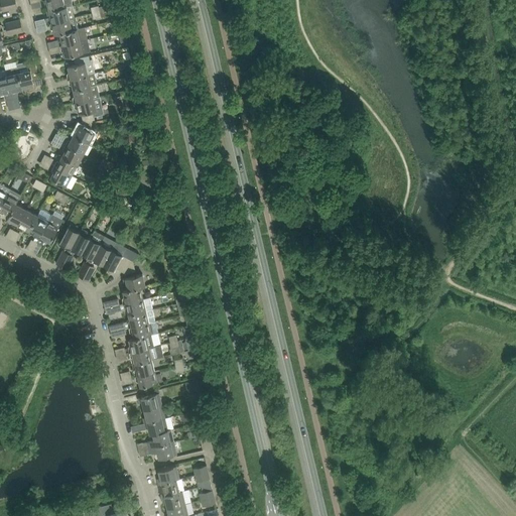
[(47,2),(49,10),(67,6),(73,5),(72,2),(73,2),(72,0),(43,0),(45,3),(47,2)]
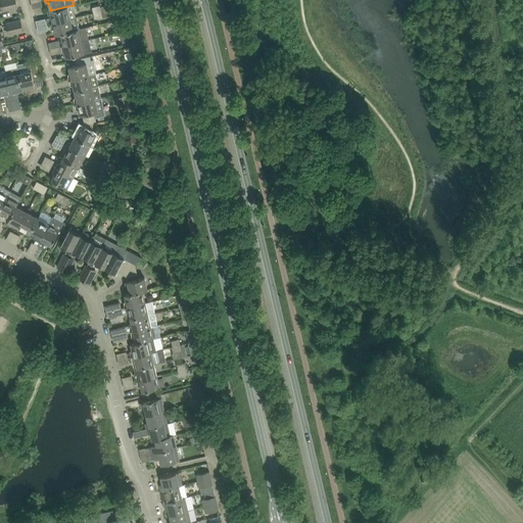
[(16,2),(2,5),(3,11),(18,8),(16,2)]
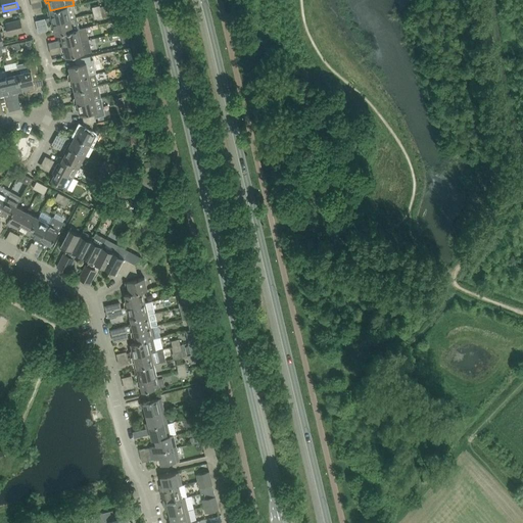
[(94,7),(93,9),(94,13),(101,11),(101,10),(109,9),(108,4),(100,6),(100,5),(94,7)]
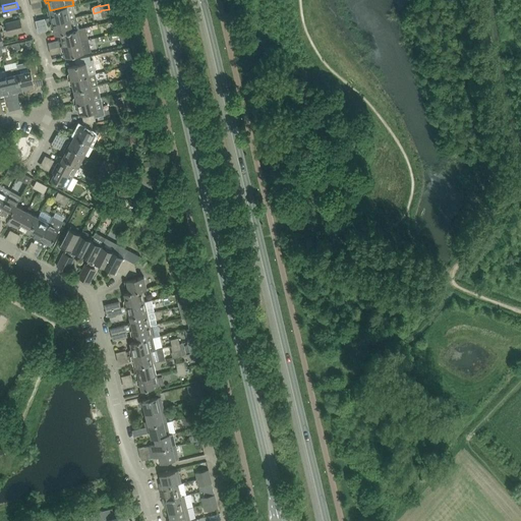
[(47,19),(48,23),(70,18),(67,6),(50,10),(48,11),(49,18),(47,19)]
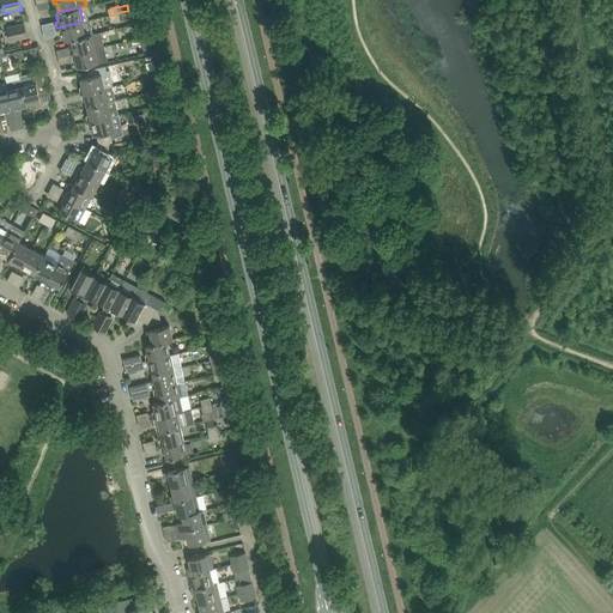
[(64,30),(66,41),(72,40),(93,34),(90,19),(83,22),(56,28),(56,29),(59,28),(60,31),(64,30)]
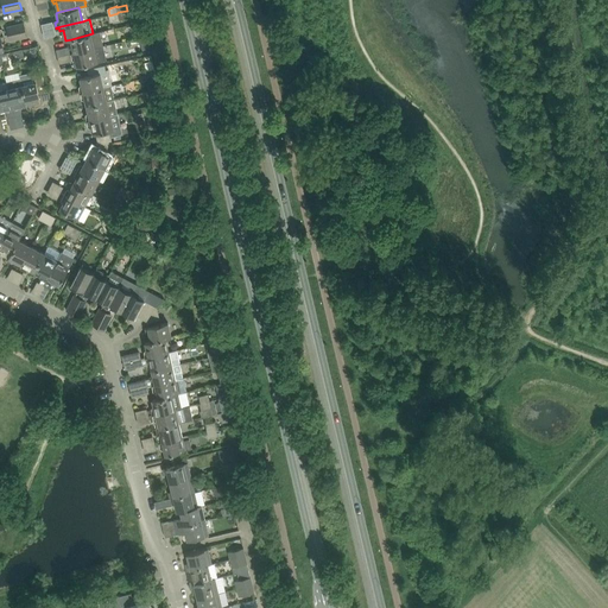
[(54,21),(40,24),(43,37),(55,35),(54,21)]
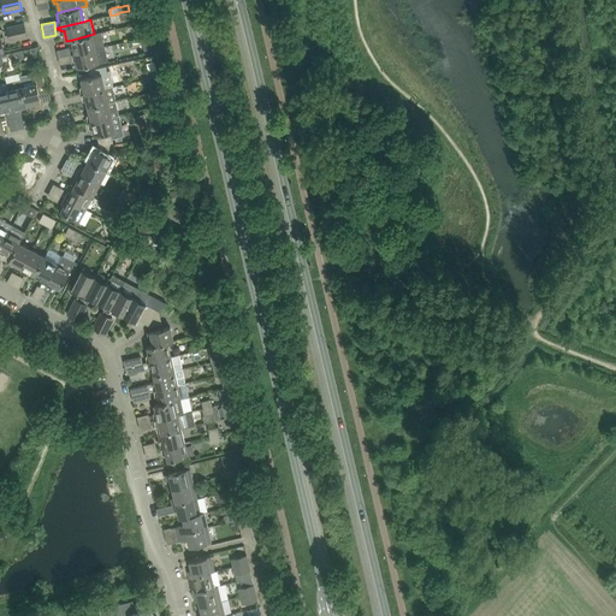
[(146,22),(137,24),(141,37),(149,36),(148,30),(146,22)]
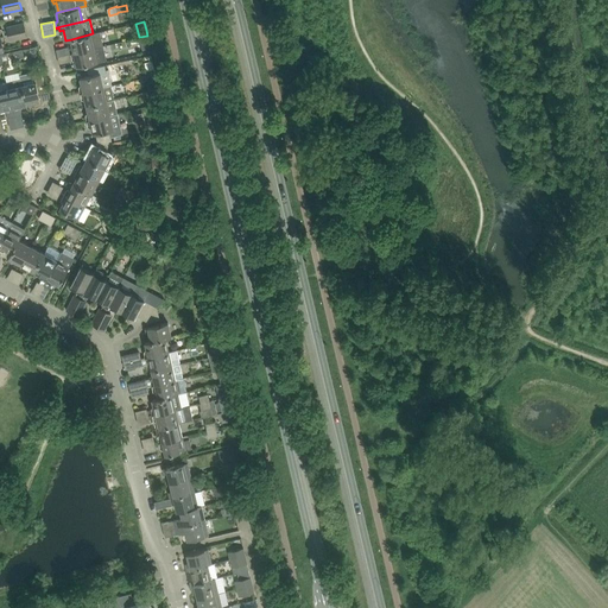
[(7,27),(8,35),(26,30),(25,23),(7,27)]
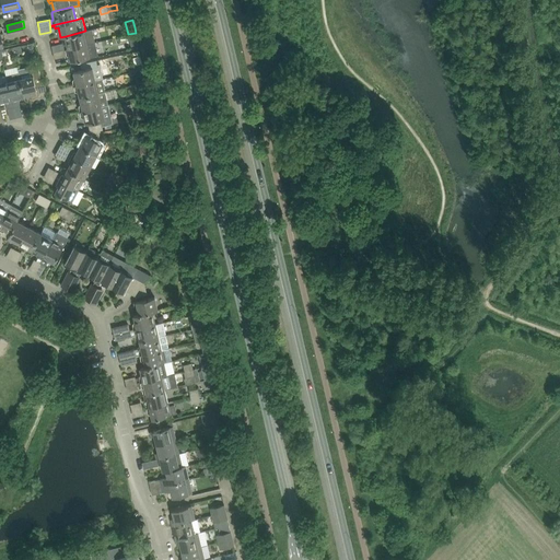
[(24,27),(8,32),(10,38),(25,34),(24,27)]
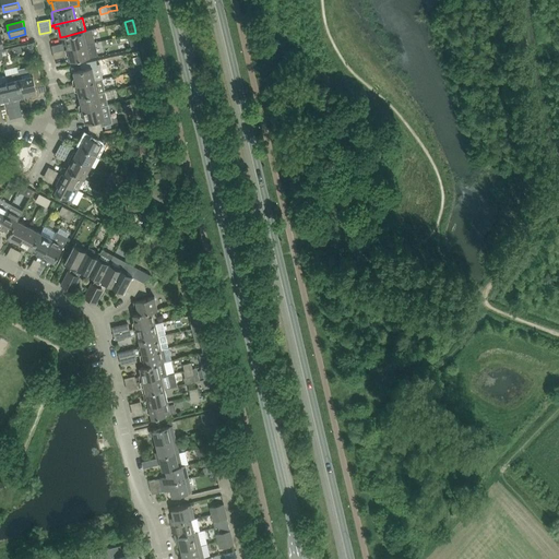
[(60,44),(52,46),(54,51),(87,44),(94,43),(95,42),(92,30),(85,31),(66,36),(67,42),(60,44)]
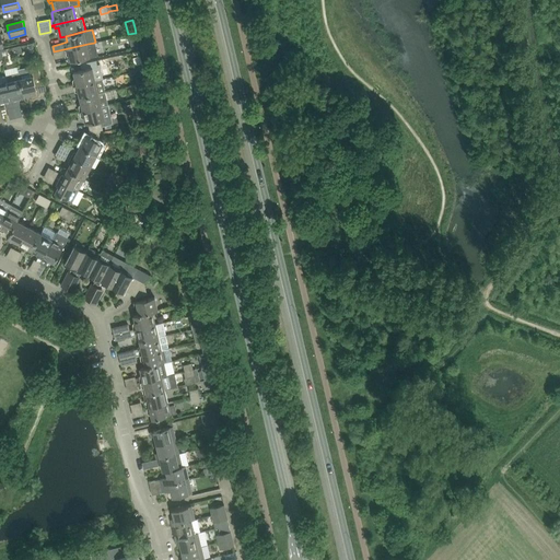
[(88,44),(54,51),(55,59),(63,57),(68,56),(69,62),(71,61),(90,57),(96,56),(94,43),(88,44)]
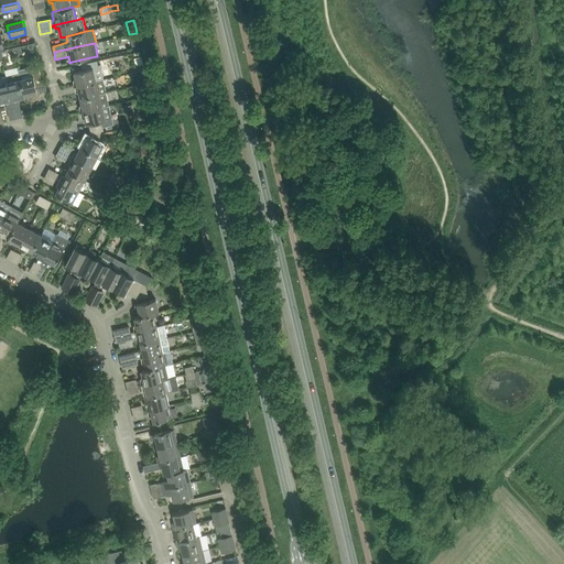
[(134,58),(137,66),(143,64),(142,56),(134,58)]
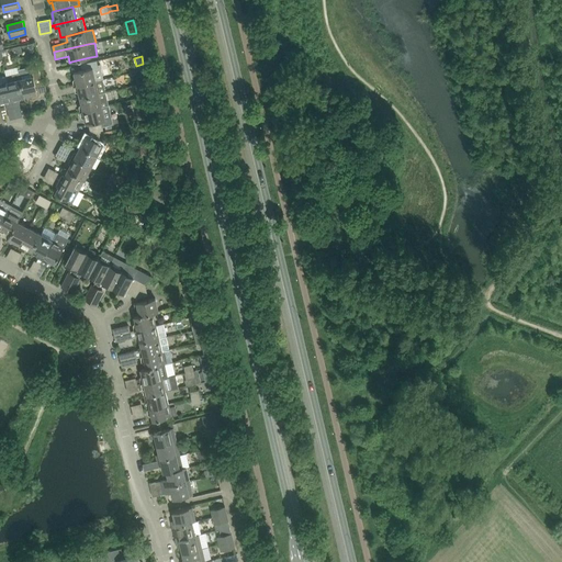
[(74,82),(75,86),(103,79),(104,79),(100,64),(98,64),(97,59),(81,64),(83,70),(75,72),(77,81),(74,82)]
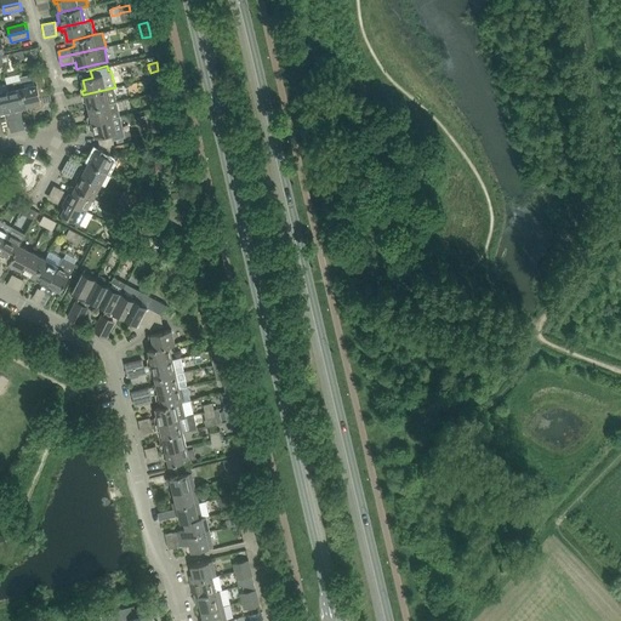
[(35,73),(21,77),(22,81),(28,108),(29,108),(38,106),(39,108),(53,104),(51,96),(51,92),(47,93),(43,75),(36,78),(35,73)]
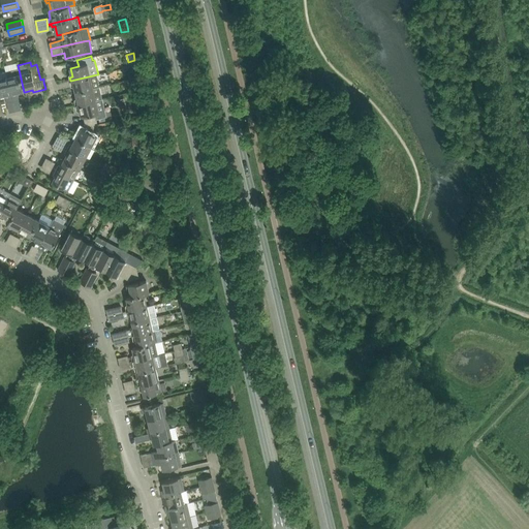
[(127,67),(129,74),(137,72),(135,65),(127,67)]
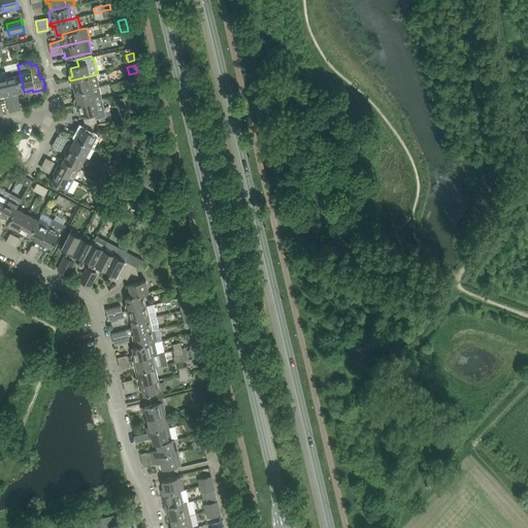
[(6,72),(7,77),(13,101),(18,100),(20,97),(19,93),(24,92),(19,69),(6,72)]
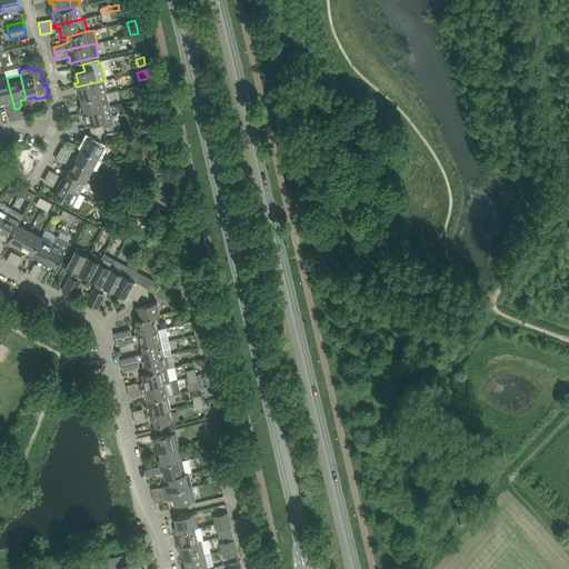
[(80,90),(82,99),(108,93),(105,80),(76,87),(77,91),(80,90)]
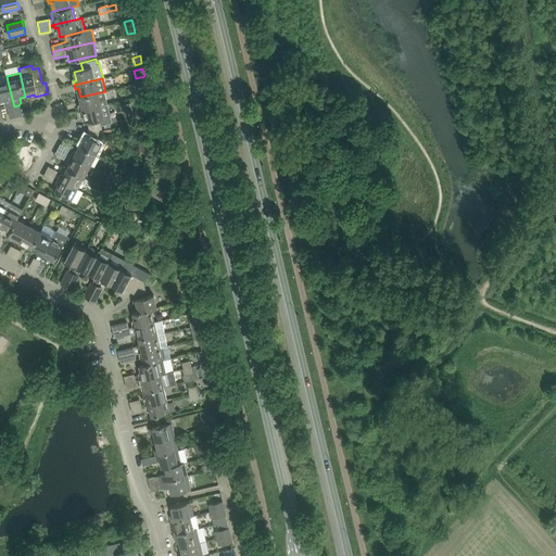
[(8,81),(0,83),(0,102),(7,101),(7,105),(10,108),(14,106),(8,81)]
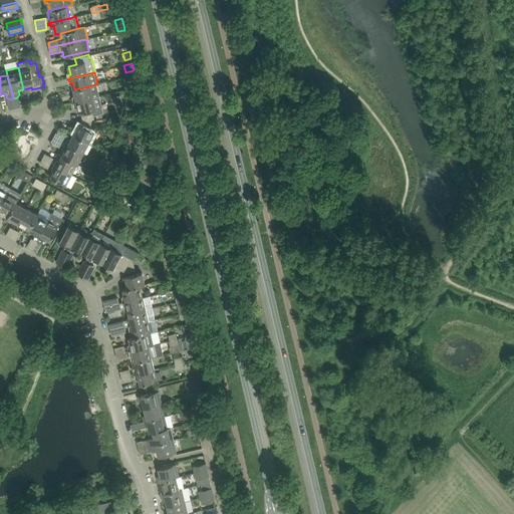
[(73,98),(74,102),(100,96),(97,84),(74,89),(76,98),(73,98)]
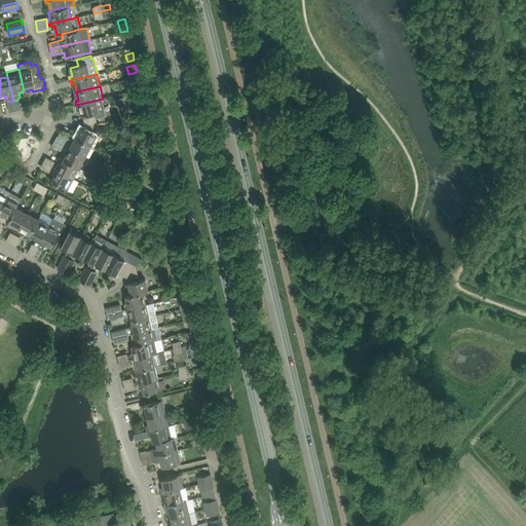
[(83,116),(85,122),(98,123),(97,118),(107,115),(103,99),(76,105),(76,108),(79,108),(81,116),(83,116)]
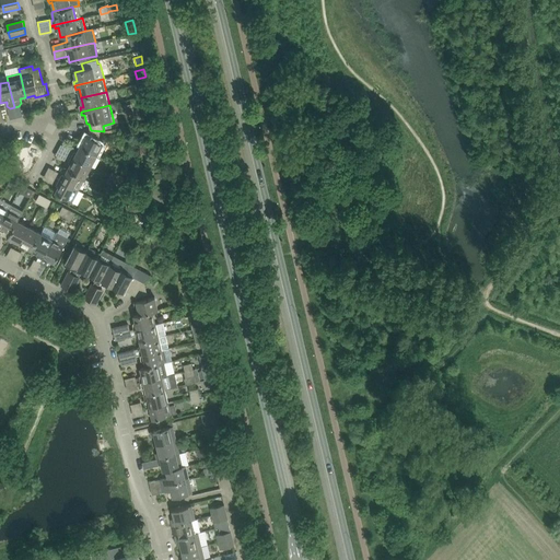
[(85,139),(81,147),(97,155),(104,144),(98,141),(104,131),(91,130),(88,136),(85,133),(83,137),(85,139)]
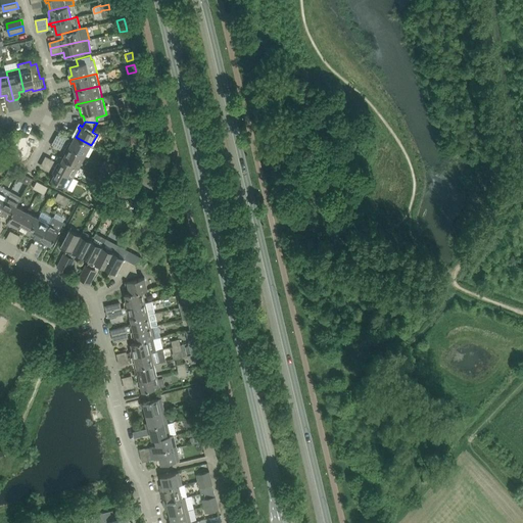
[(69,143),(67,146),(85,156),(91,145),(76,137),(72,145),(69,143)]
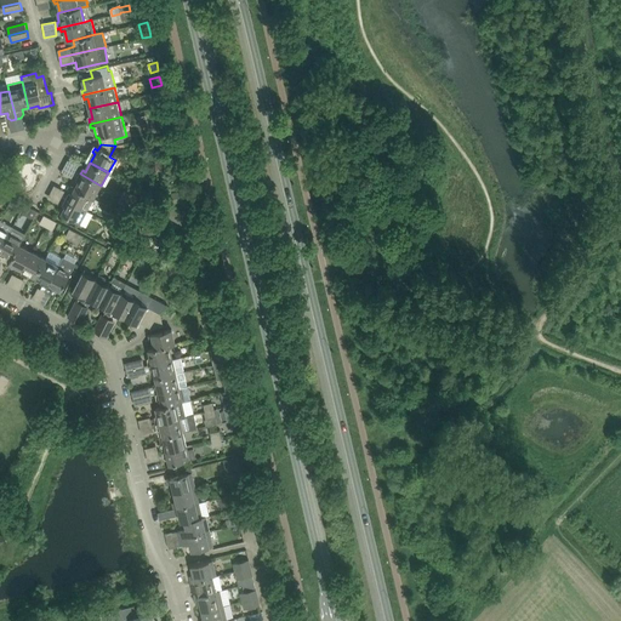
[(80,180),(75,188),(95,198),(101,186),(80,174),(78,178),(80,180)]
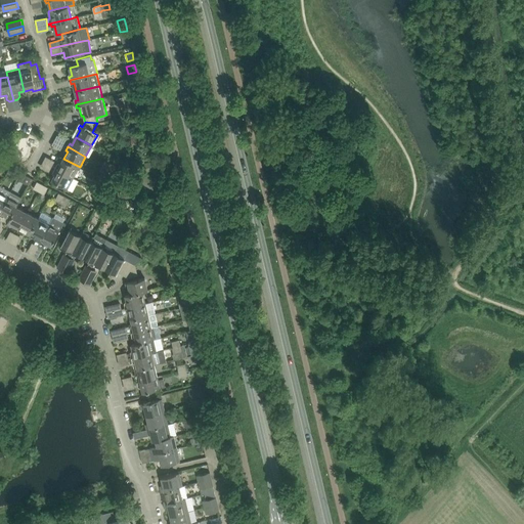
[(57,165),(55,168),(74,178),(80,167),(63,159),(59,166),(57,165)]
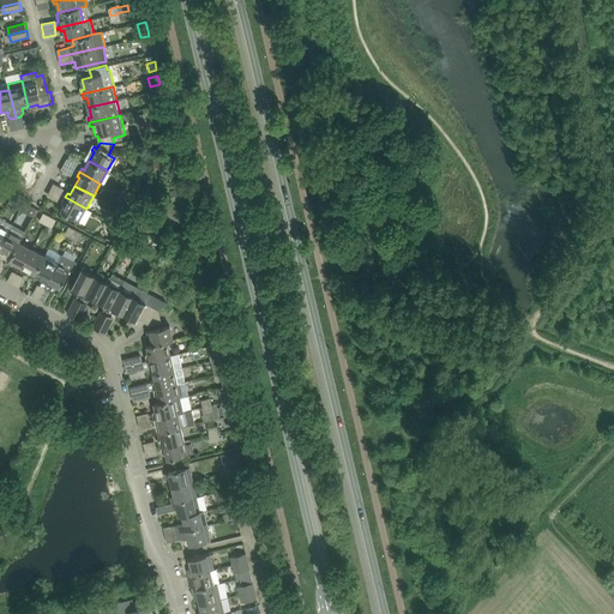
[(186,187),(169,191),(172,200),(180,199),(181,205),(190,203),(186,187)]
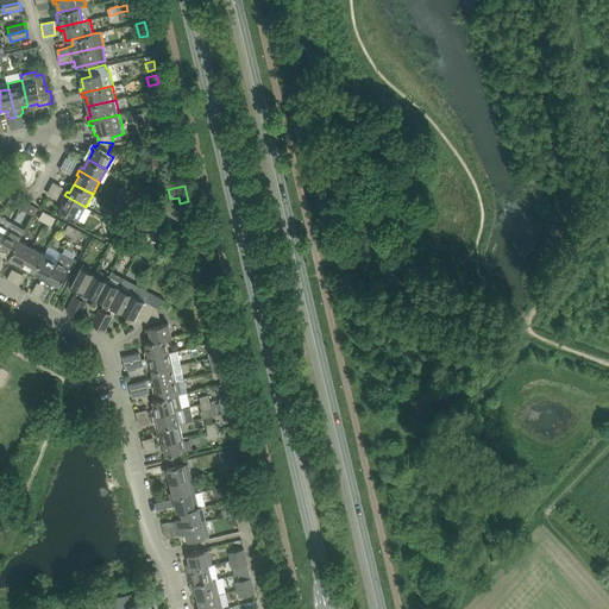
[(121,188),(119,193),(120,193),(127,198),(131,190),(124,187),(121,188)]
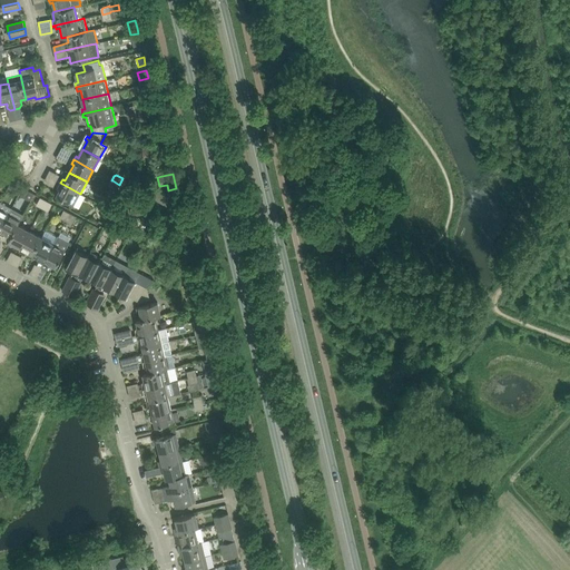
[(111,180),(109,184),(110,186),(117,189),(119,185),(112,180),(111,180)]
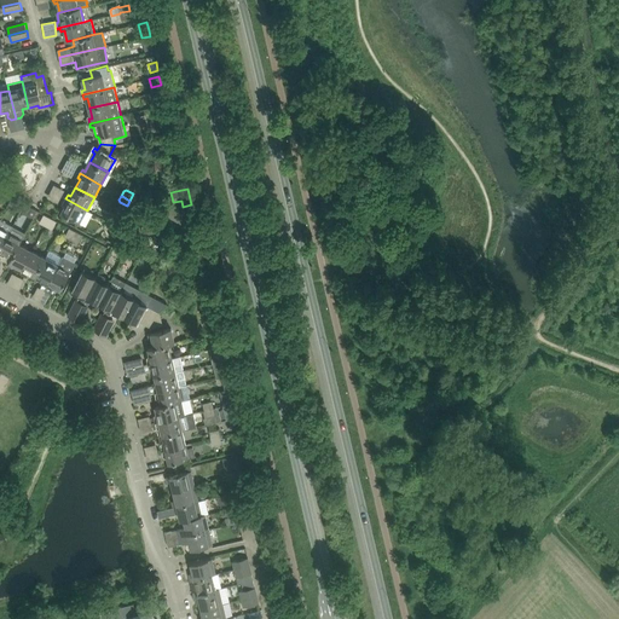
[(87,210),(65,198),(64,202),(67,204),(62,213),(80,223),(87,210)]
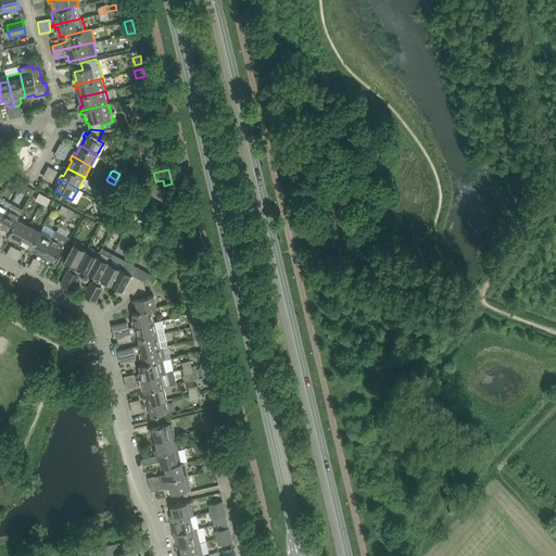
[(140,188),(140,189),(142,190),(164,202),(168,193),(147,181),(144,180),(144,181),(147,182),(142,189),(140,188)]
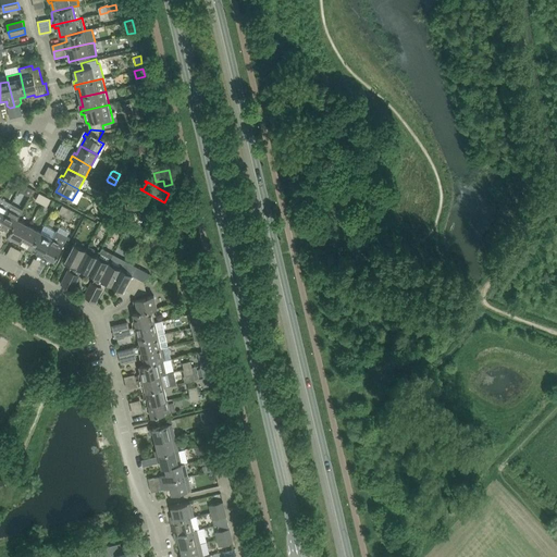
[(22,184),(19,190),(23,194),(27,186),(22,184)]
